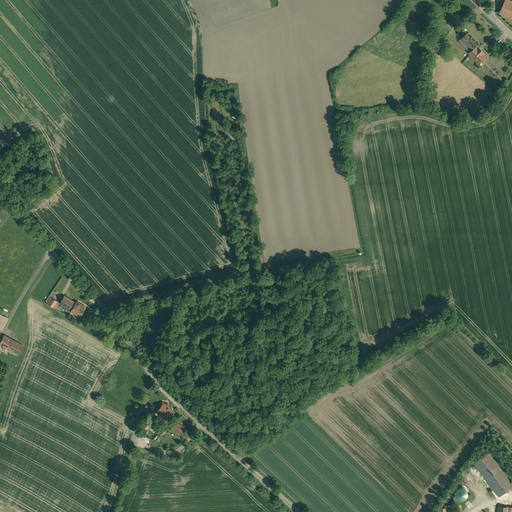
[(511,2),(507,0),(504,0),(499,13),(511,19),(511,2)]
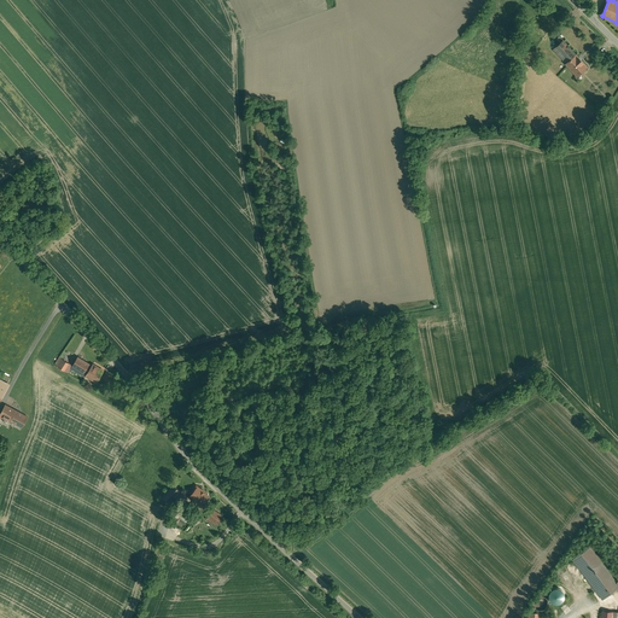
[(573,52),(563,40),(553,50),(563,60),(565,58),(569,62),(572,57),(570,54),(573,52)]
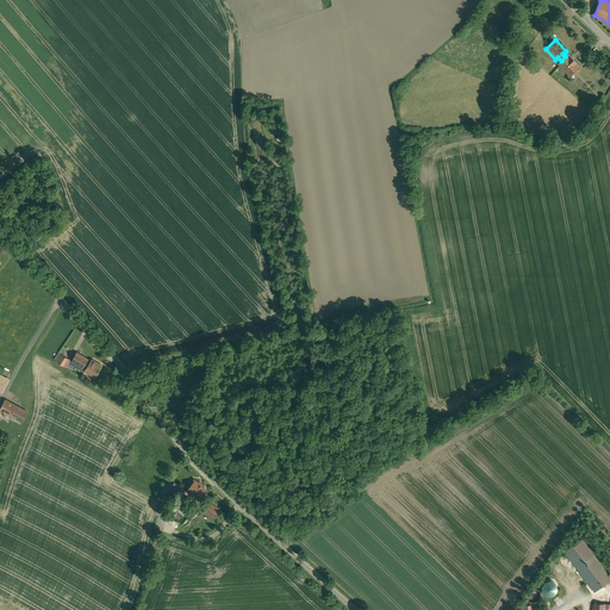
[(565,56),(561,61),(558,57),(555,60),(570,76),(580,67),(566,51),(562,54),(565,56)]
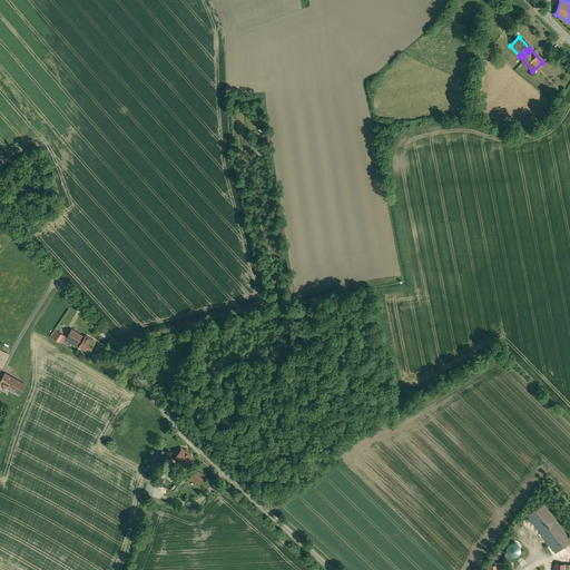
[(509,65),(499,55),(497,58),(505,68),(509,65)]
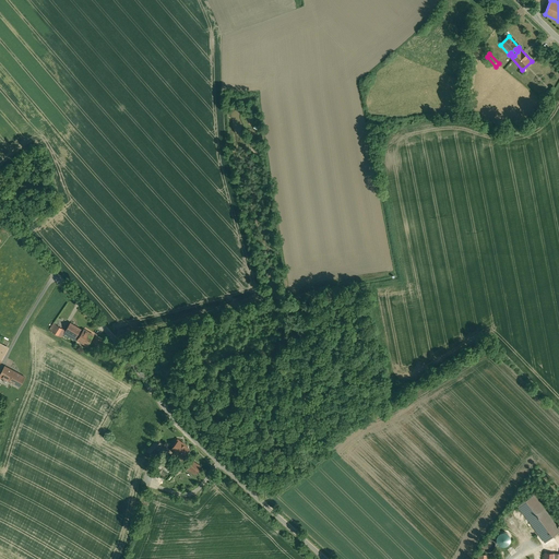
[(83,331),(70,323),(67,331),(79,339),(83,331)]
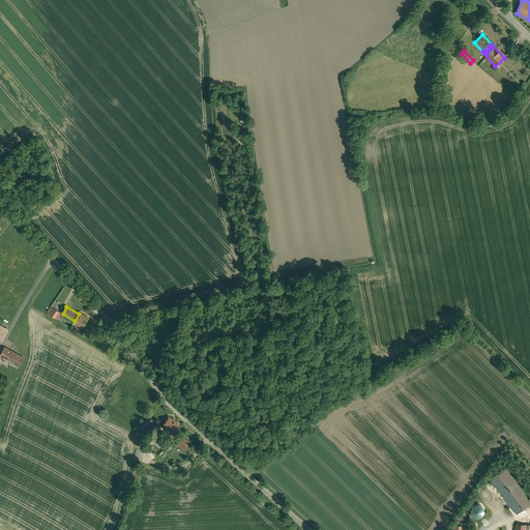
[(46,315),(58,319),(61,312),(49,307),(46,315)]
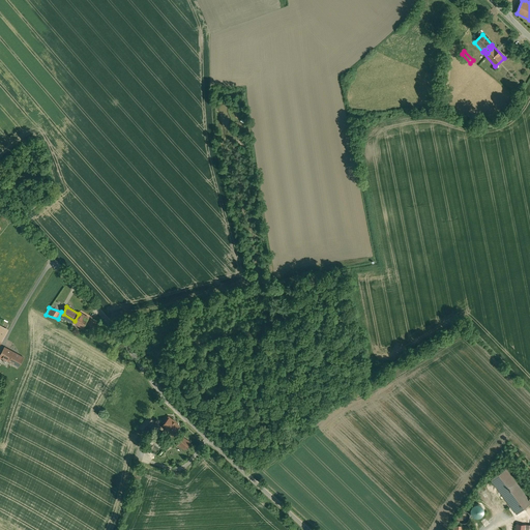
[(89,318),(80,313),(79,314),(75,321),(74,322),(83,328),(89,318)]
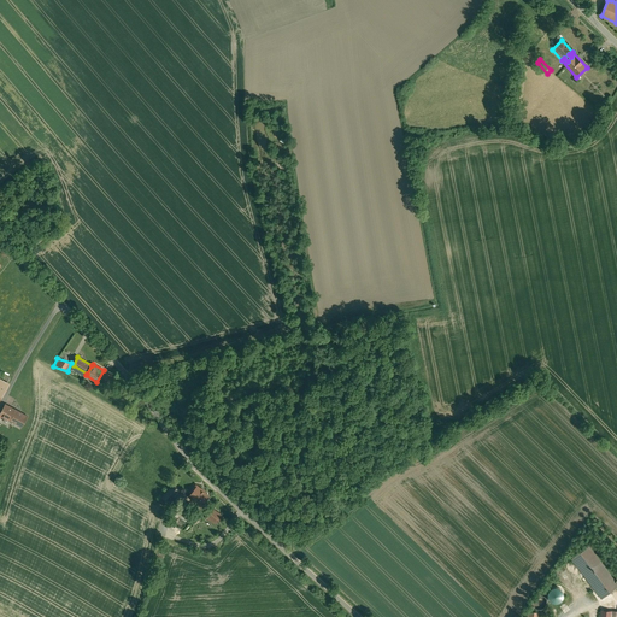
[(0,375),(0,395),(1,397),(10,381),(0,375)]
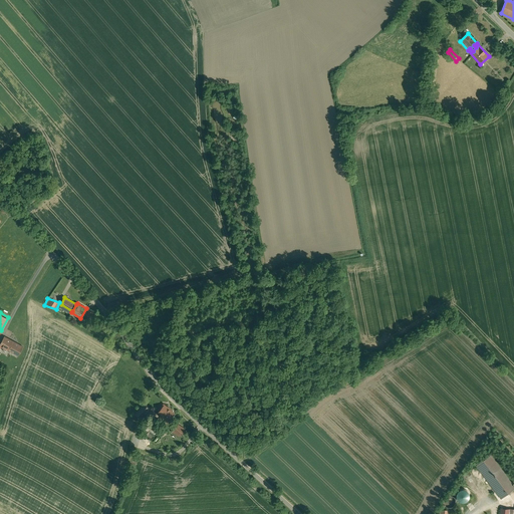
[(5,333),(0,342),(0,343),(18,352),(23,342),(5,333)]
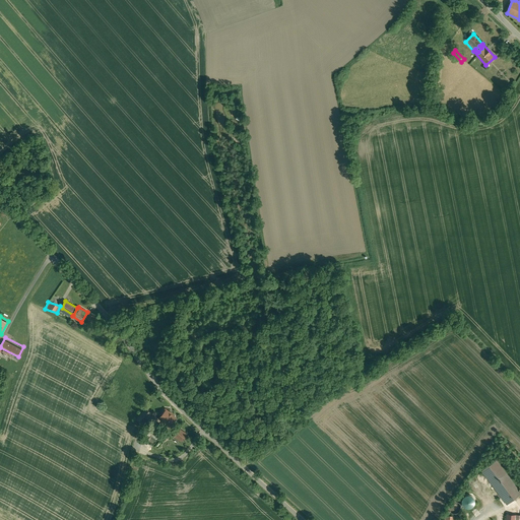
[(175,417),(163,407),(156,415),(169,426),(175,417)]
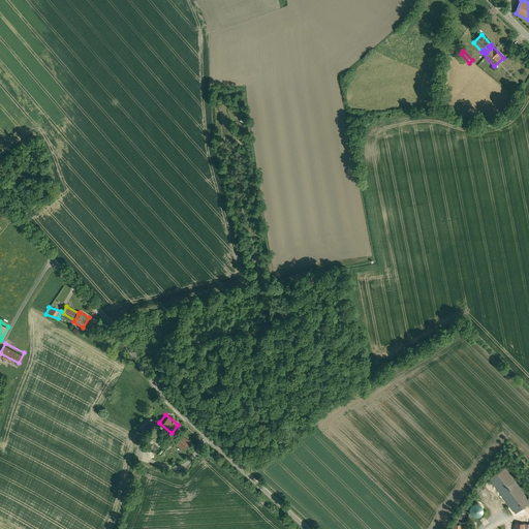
[(528,501),(528,498),(505,467),(491,478),(516,511),(528,501)]
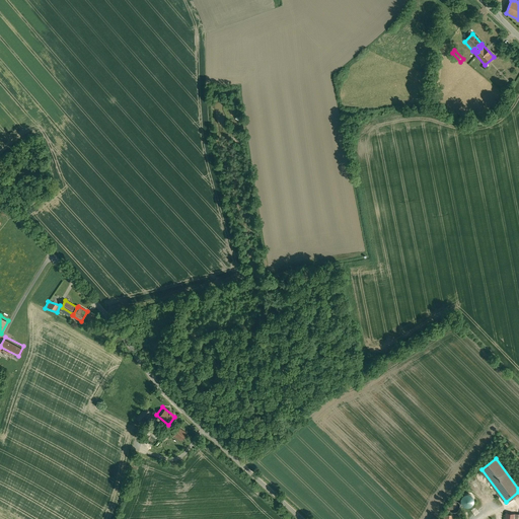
[(469,494),(468,494),(467,494),(465,494),(464,495),(463,495),(462,496),(462,497),(461,497),(461,498),(461,499),(461,500),(461,501),(461,502),(461,503),(462,504),(462,505),(463,505),(463,506),(464,506),(465,507),(466,507),(467,507),(469,507),(470,506),(471,506),(471,505),(472,505),(472,504),(473,504),(473,503),(473,502),(474,501),(474,500),(473,500),(473,499),(473,498),(473,497),(472,497),(472,496),(471,495),(470,495),(469,494)]
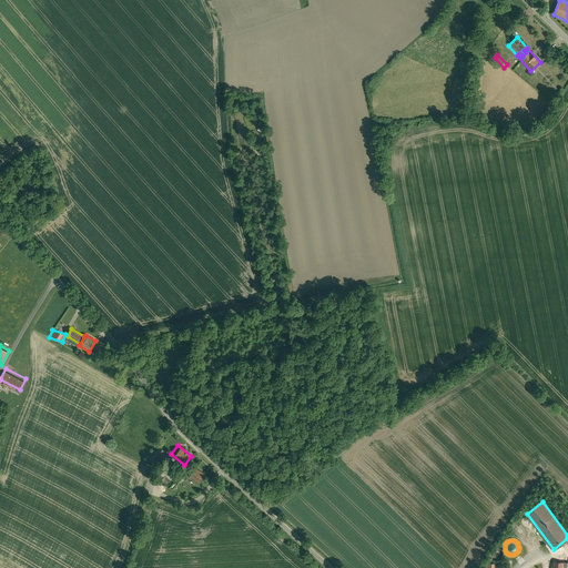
[(499,547),(497,547),(496,547),(495,547),(494,548),(493,548),(492,549),(492,550),(490,550),(490,551),(490,553),(490,554),(489,555),(490,556),(490,557),(490,558),(492,559),(493,559),(494,560),(495,560),(496,561),(497,561),(498,560),(499,560),(500,559),(501,559),(503,558),(504,557),(504,556),(504,554),(504,553),(503,551),(503,550),(501,549),(500,548),(499,548),(499,547)]
